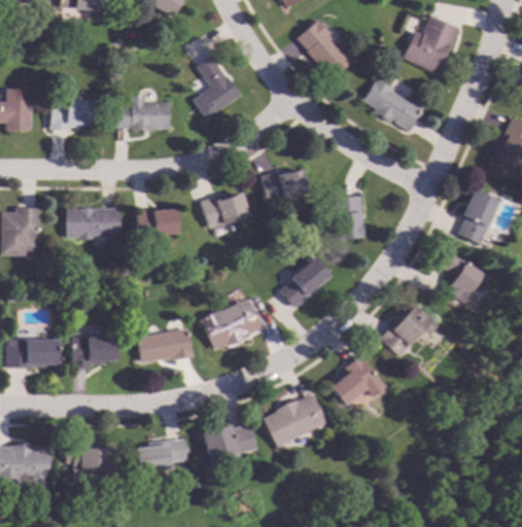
[(103,0),(103,9),(60,8),(60,0),(103,0)]
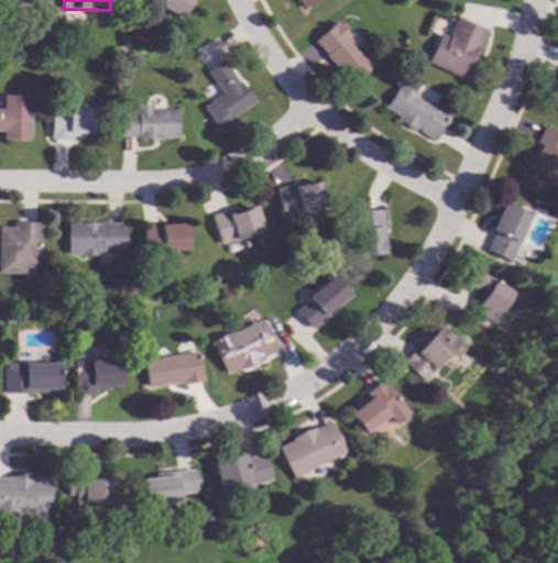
[(193,0),(184,18),(150,0),(193,0)]
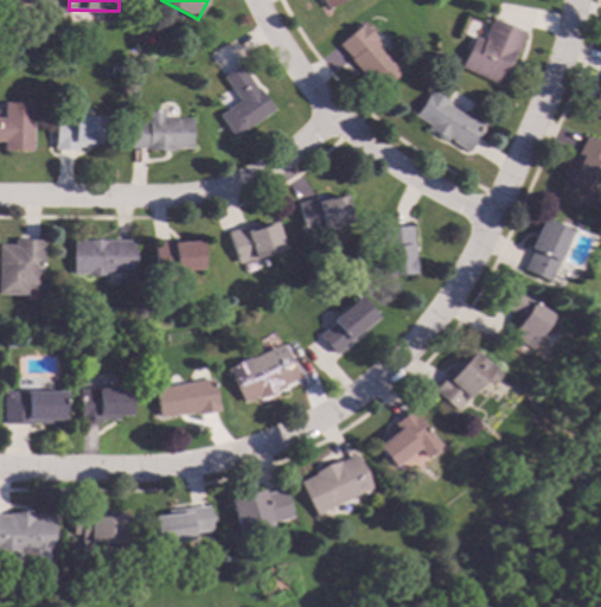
[(346,0),(331,10),(325,0),(346,0)]
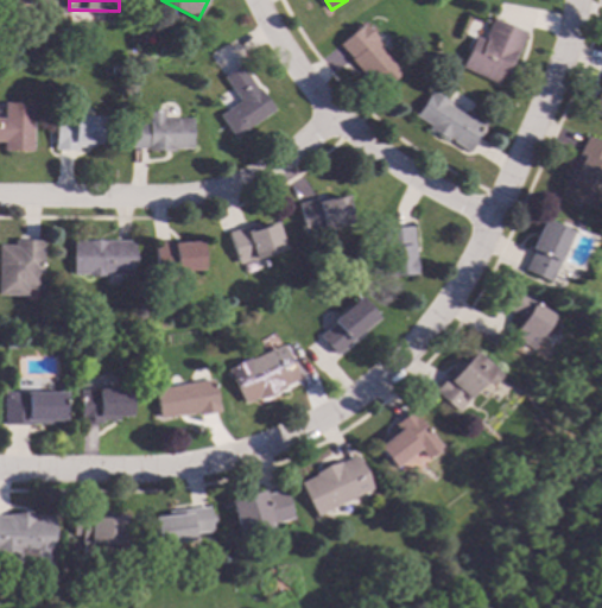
[(530,33),(509,80),(505,77),(501,84),(464,68),(473,49),(471,49),(476,36),(486,39),(495,18),(530,33)]
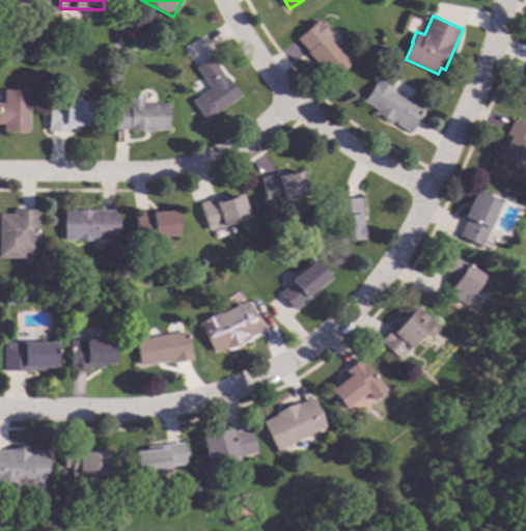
[(333,33),(331,34),(355,62),(337,77),(331,70),(327,73),(309,52),(310,51),(299,38),(321,20),(333,33)]
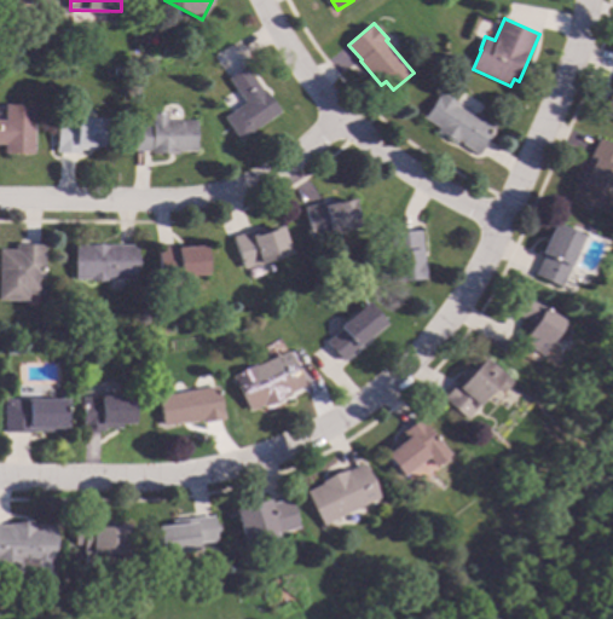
[(266,90),(267,90),(283,113),(243,140),(227,117),(248,103),(231,79),(249,65),(266,90)]
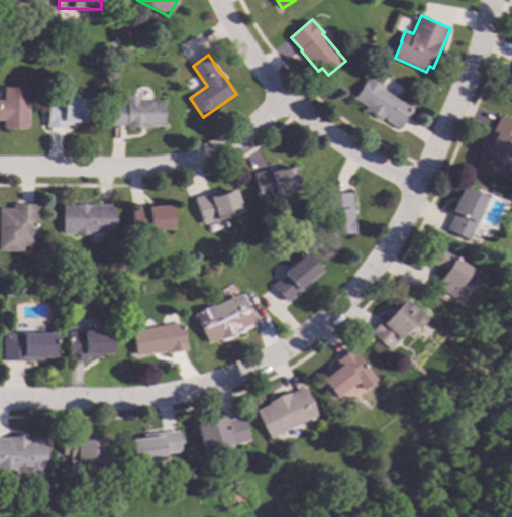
[(386,87),(384,89),(400,99),(401,97),(416,106),(401,129),(388,120),(388,119),(385,117),(383,121),(367,110),(369,107),(355,98),(370,76),(386,87)]
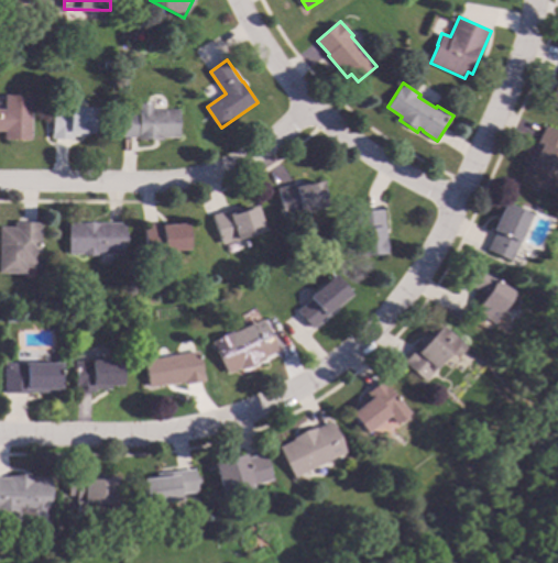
[(34,140),(7,140),(7,131),(0,131),(0,109),(8,109),(8,95),(35,95),(34,140)]
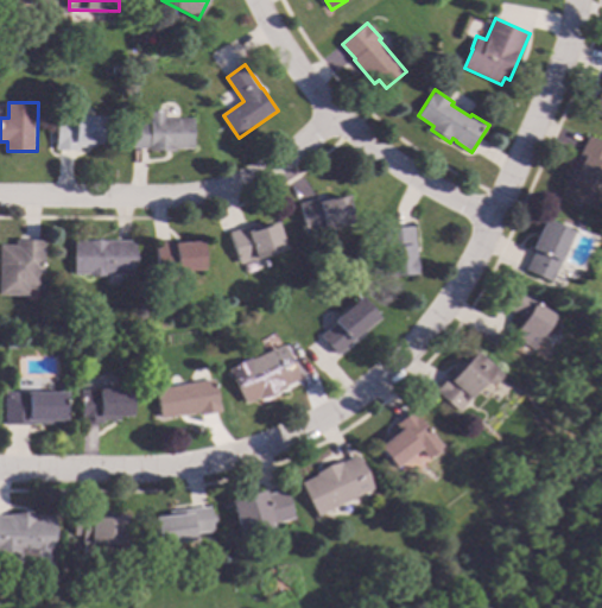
[(168,112),(168,118),(195,119),(195,149),(178,149),(178,151),(151,150),(151,147),(134,147),(135,121),(151,122),(151,111),(168,112)]
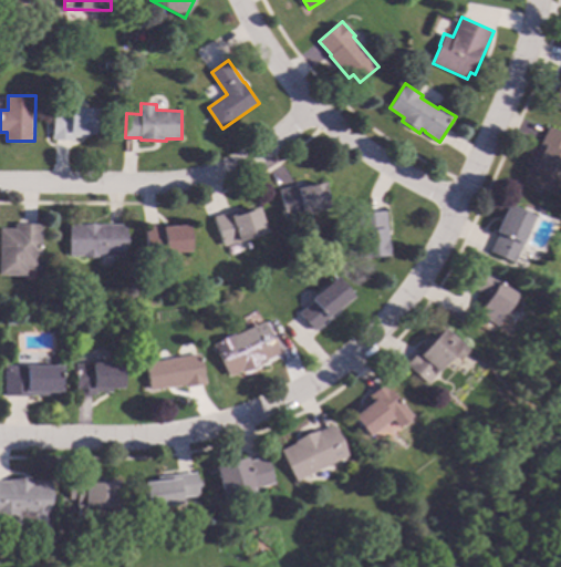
[(102,134),(92,134),(92,136),(75,136),(75,140),(55,140),(55,109),(102,109),(102,134)]
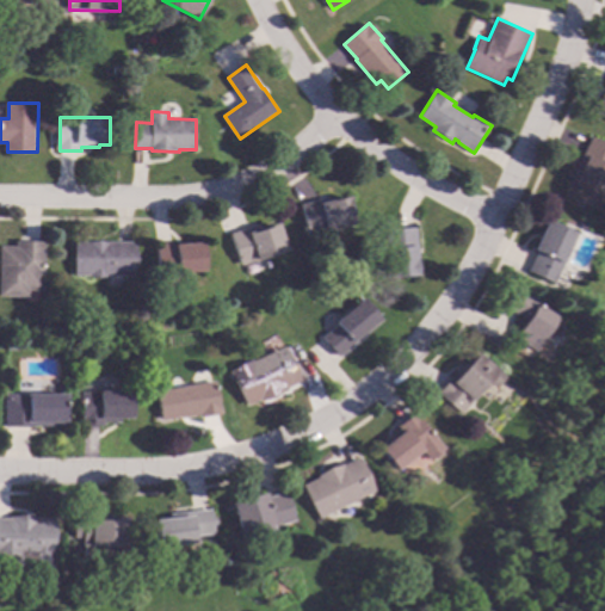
[(604,186),(594,208),(567,196),(594,136),(604,141),(604,186)]
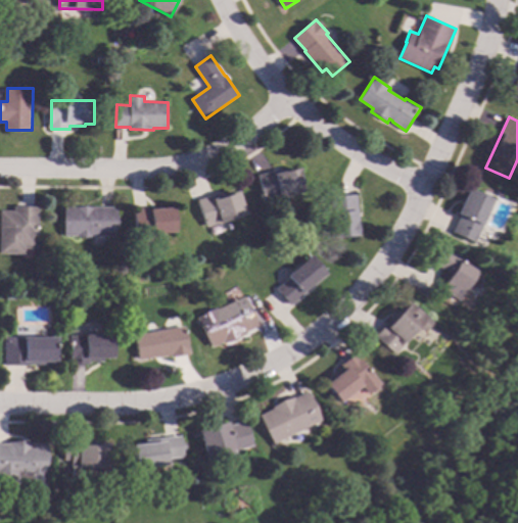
[(305,193),(266,201),(260,175),(277,172),(277,173),(300,169),(305,193)]
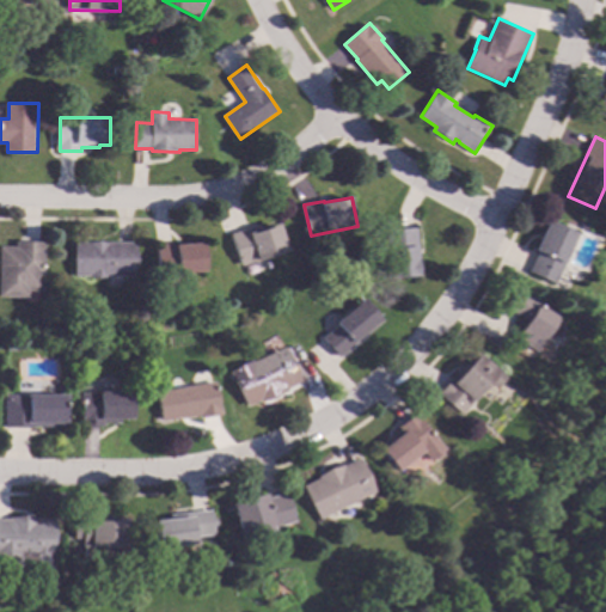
[(580,233),(567,261),(569,262),(558,285),(532,273),(542,252),(537,250),(550,220),(580,233)]
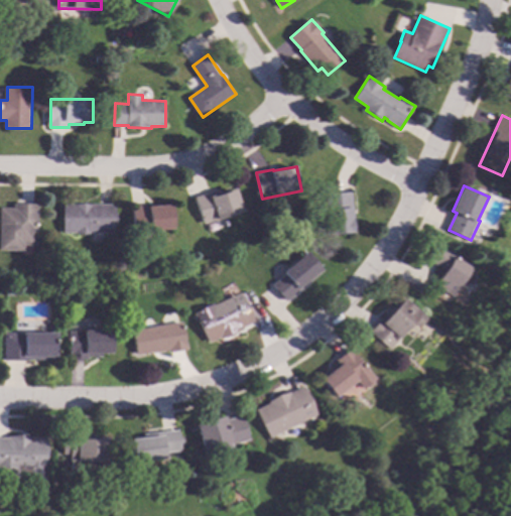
[(244,211),(206,224),(197,198),(221,189),(222,192),(237,187),(244,211)]
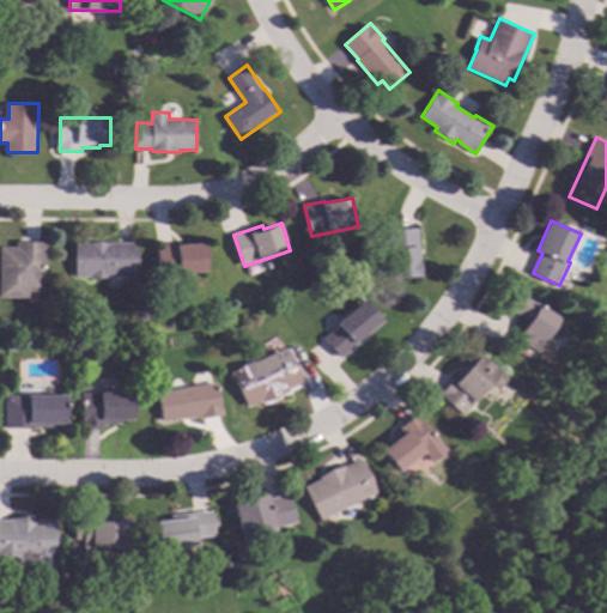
[(423,262),(420,263),(422,277),(394,280),(389,231),(419,228),(423,262)]
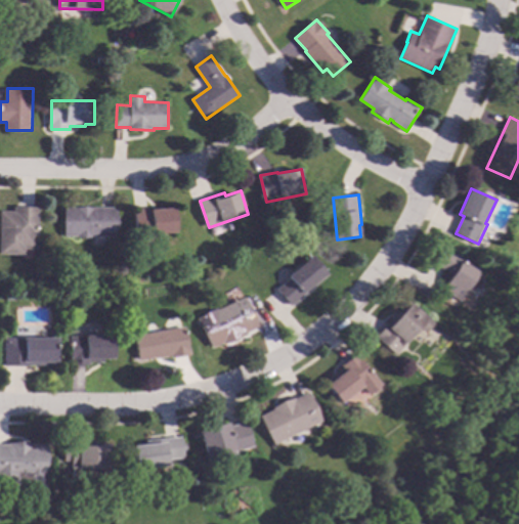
[(40,235),(38,235),(38,249),(27,249),(27,254),(2,254),(2,211),(16,212),(16,207),(40,207),(40,235)]
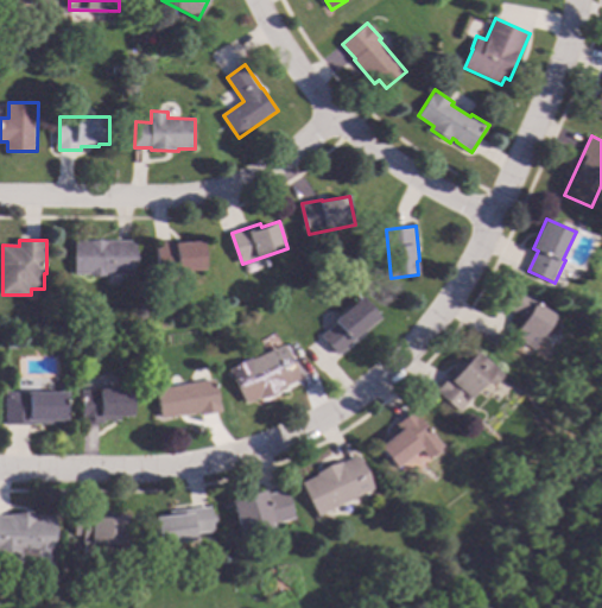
[(137,276),(108,274),(108,277),(92,276),(92,274),(77,274),(77,240),(138,241),(137,276)]
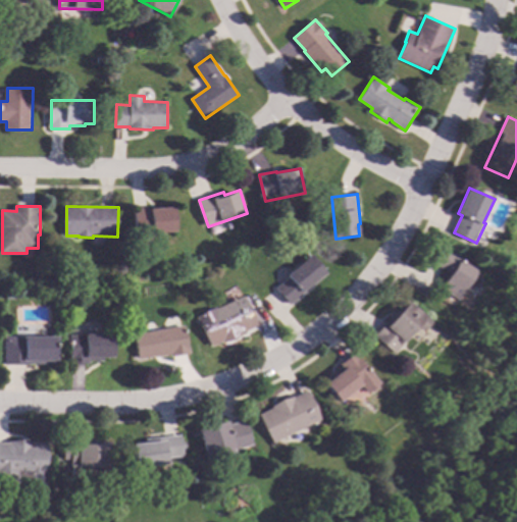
[(163,208),(175,208),(176,231),(138,236),(136,208),(162,206),(163,208)]
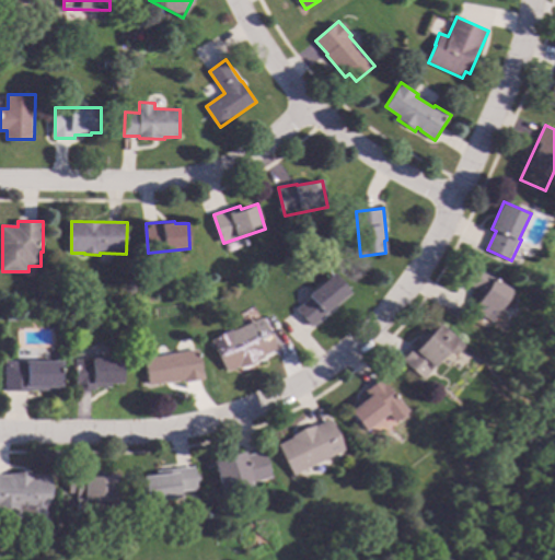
[(497,277),(496,279),(513,292),(511,295),(518,301),(511,311),(505,306),(494,323),(474,310),(484,294),(463,279),(475,261),(497,277)]
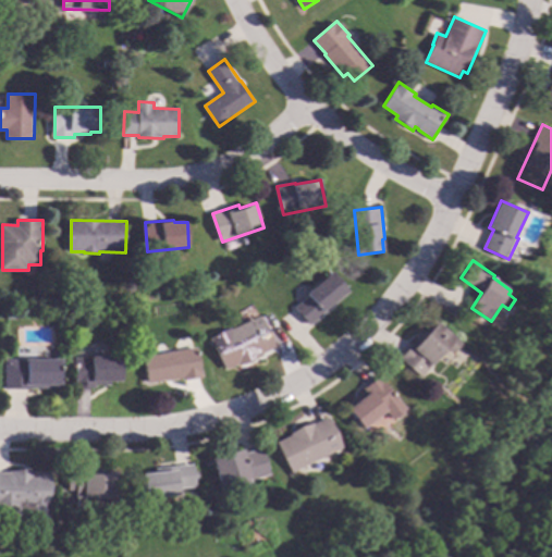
[(352,292),(310,325),(296,308),(314,292),(311,289),(334,271),(352,292)]
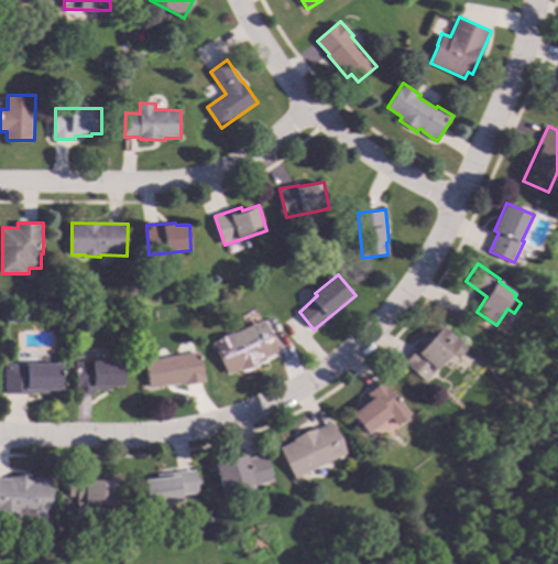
[(279,351),(265,358),(266,360),(243,371),(242,369),(230,375),(215,343),(264,320),(279,351)]
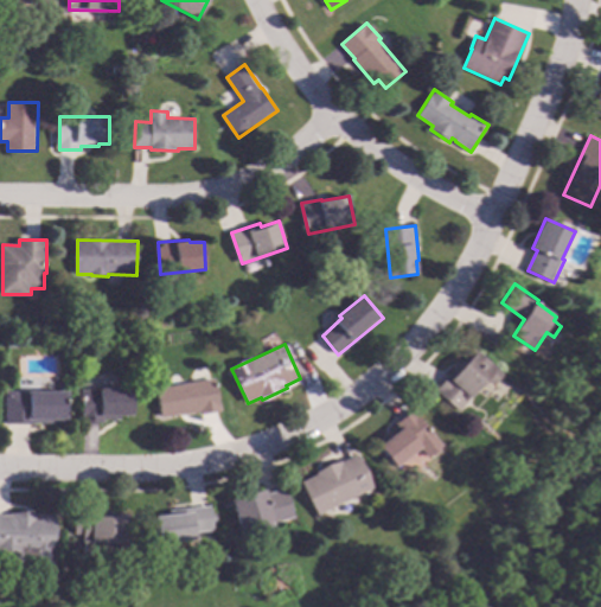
[(505,375),(496,385),(488,379),(460,411),(435,390),(456,366),(460,369),(477,350),(505,375)]
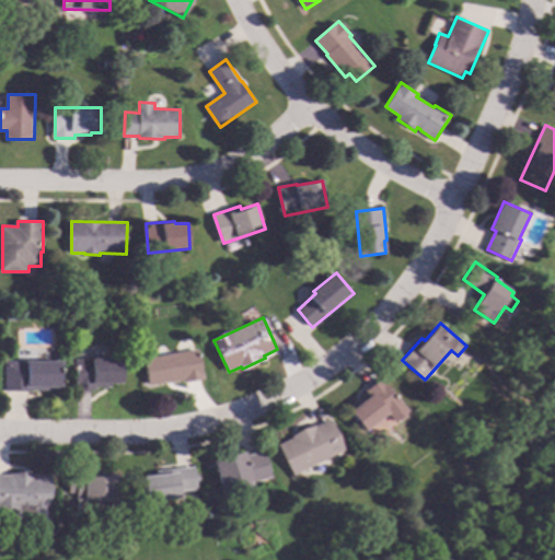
[(204,378),(185,382),(185,380),(151,386),(147,359),(198,349),(204,378)]
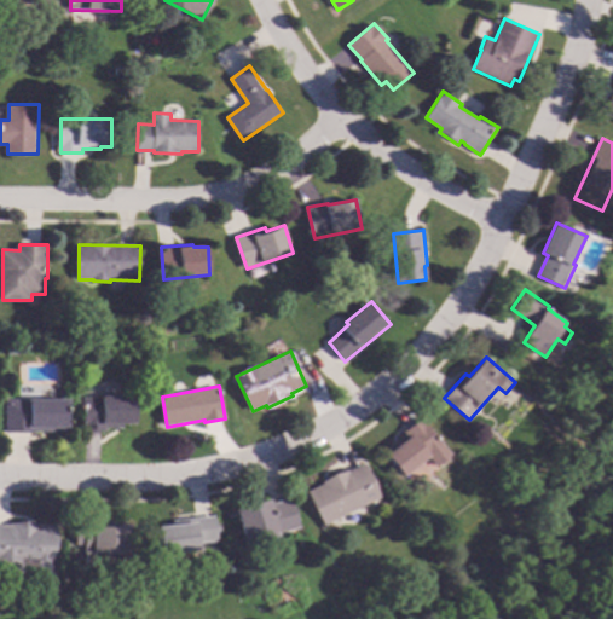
[(136,424),(125,424),(125,428),(108,428),(108,432),(88,432),(88,423),(86,423),(85,398),(136,398),(136,424)]
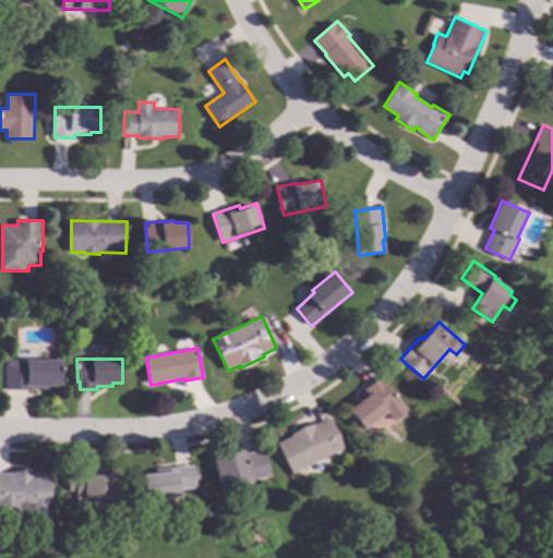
[(63,389),(34,389),(34,390),(7,390),(8,360),(63,361),(63,389)]
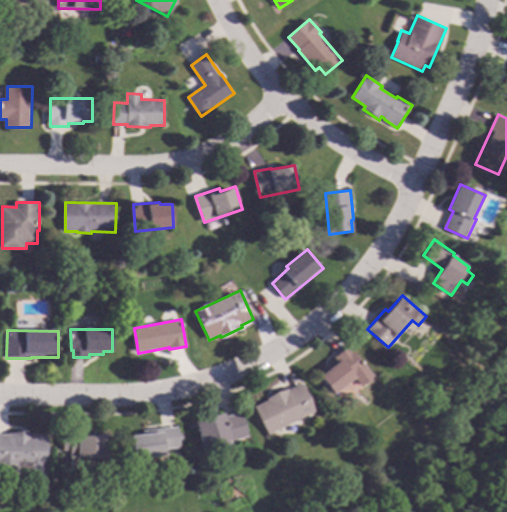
[(374,377),(362,386),(355,377),(334,394),(318,374),(336,360),(335,357),(350,345),(374,377)]
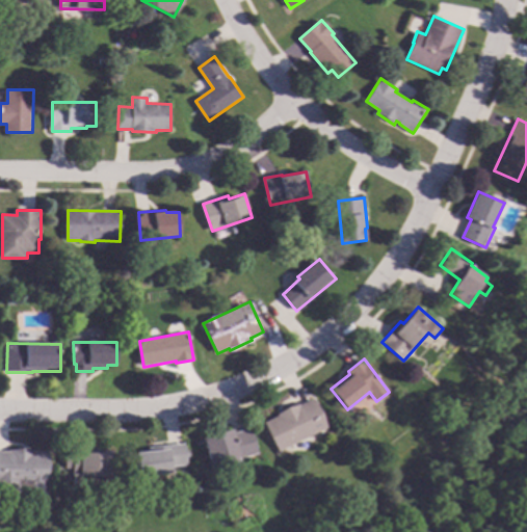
[(327,427),(280,452),(266,424),(279,417),(278,416),(300,403),(301,405),(313,399),(327,427)]
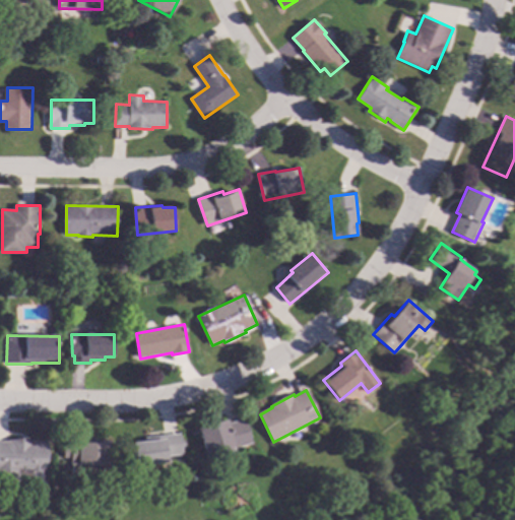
[(448,407),(450,410),(449,413),(446,415),(443,414),(442,411),(442,408),(445,407),(448,407)]
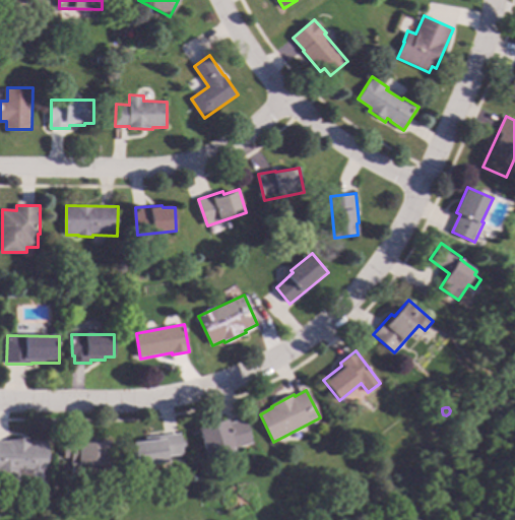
[(252,444),(233,449),(233,446),(206,453),(199,428),(229,419),(230,423),(246,418),(252,444)]
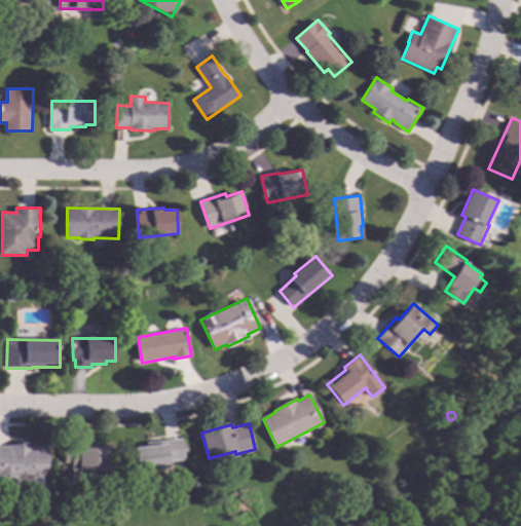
[(186,459),(169,461),(170,466),(138,471),(135,448),(164,444),(163,441),(183,439),(186,459)]
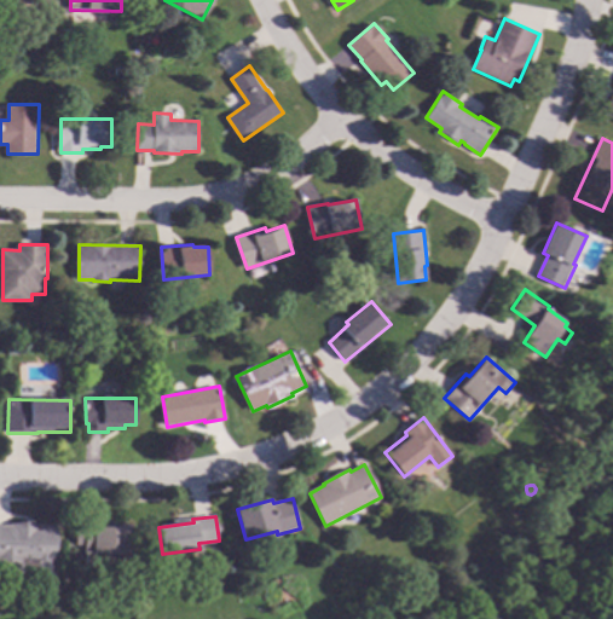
[(41,524),(41,526),(58,526),(56,590),(34,589),(35,574),(0,573),(0,525),(12,526),(12,522),(41,524)]
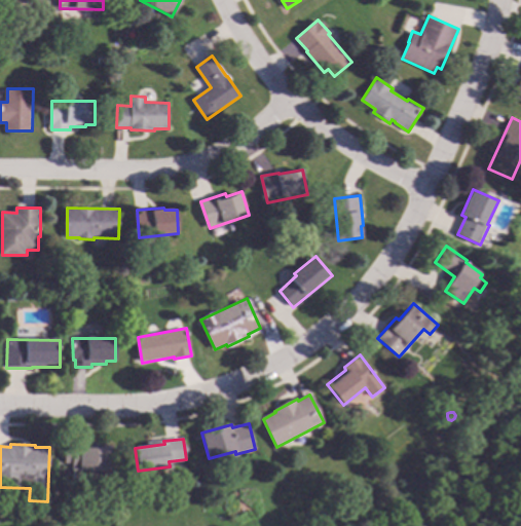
[(82,448),(111,448),(111,480),(73,480),(73,462),(66,462),(66,444),(82,444),(82,448)]
